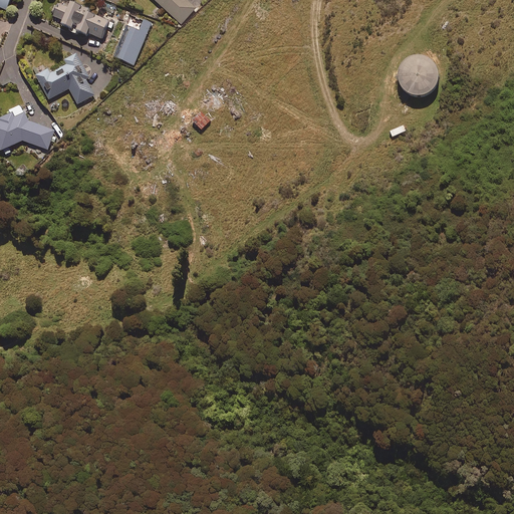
[(0,0),(0,9),(7,12),(11,0),(0,0)]
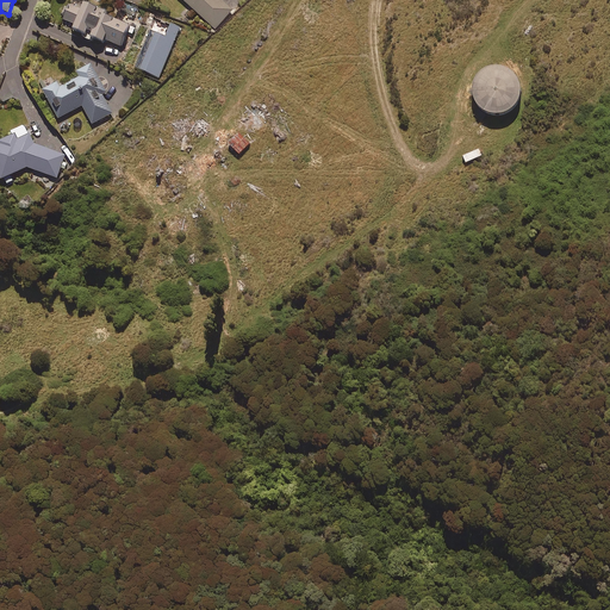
[(98,42),(105,45),(106,42),(122,49),(131,29),(109,18),(110,16),(75,0),(72,0),(63,20),(78,26),(75,32),(81,35),(83,39),(87,42),(92,43),(98,42)]
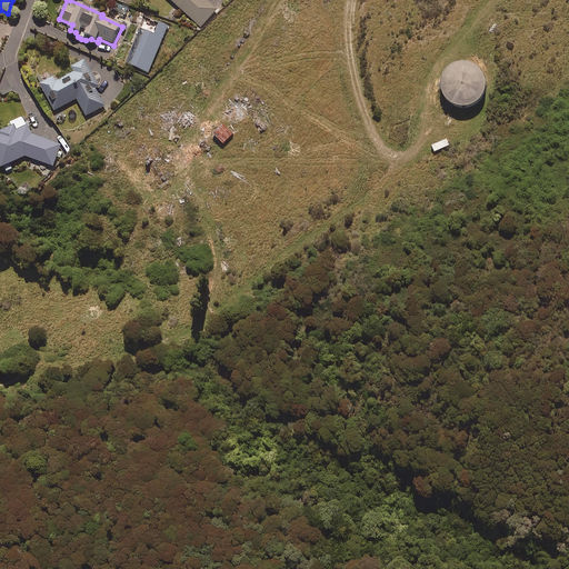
[(170,0),(201,27),(217,9),(206,0),(170,0)]
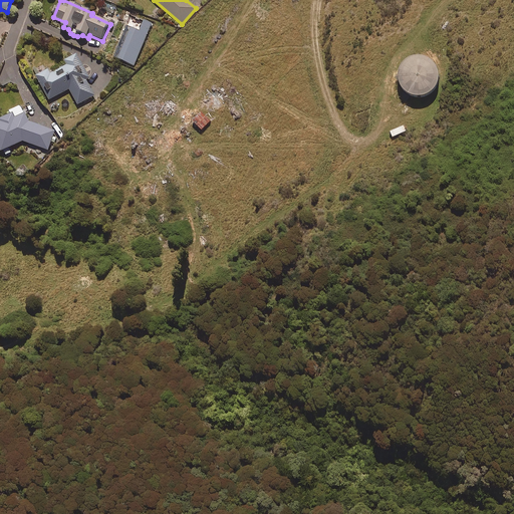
[(151,26),(131,18),(114,58),(135,66),(151,26)]
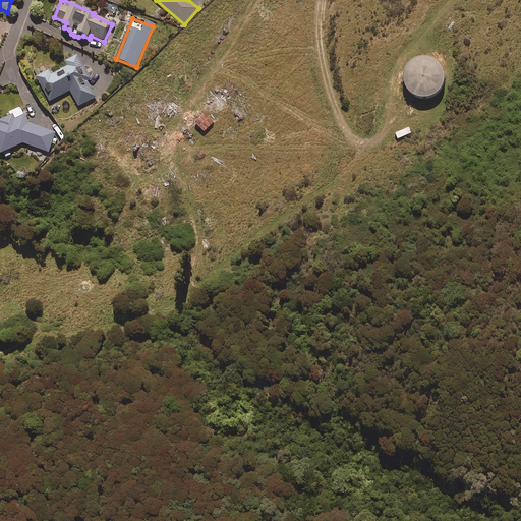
[(92,80),(78,55),(66,62),(68,67),(52,76),(49,71),(37,78),(50,103),(71,92),(79,107),(96,98),(88,82),(92,80)]
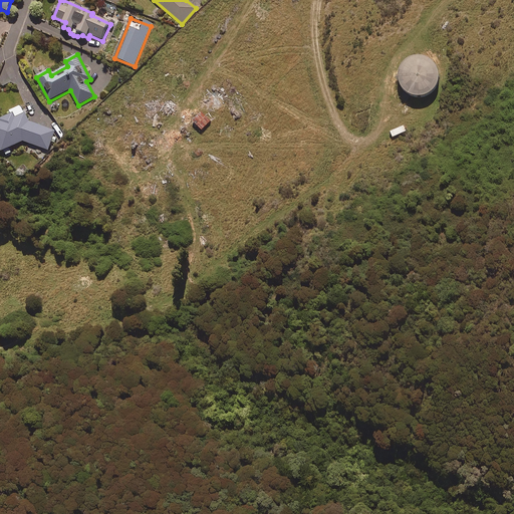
[(422,56),(412,56),(403,62),(399,71),(399,78),(401,85),(408,92),(418,95),(428,93),(436,86),(439,76),(436,66),(432,60),(422,56)]
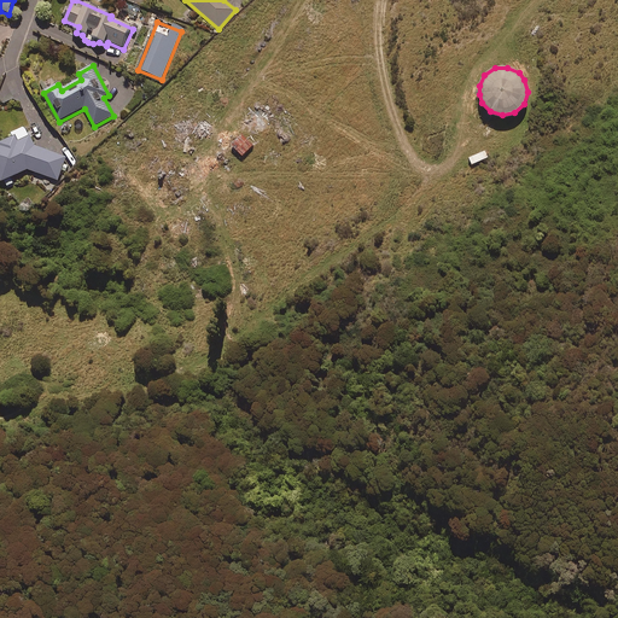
[(62,172),(65,173),(68,165),(64,164),(66,159),(35,147),(24,129),(13,135),(16,139),(0,147),(0,176),(5,186),(6,185),(9,190),(17,185),(15,180),(28,172),(58,182),(62,172)]
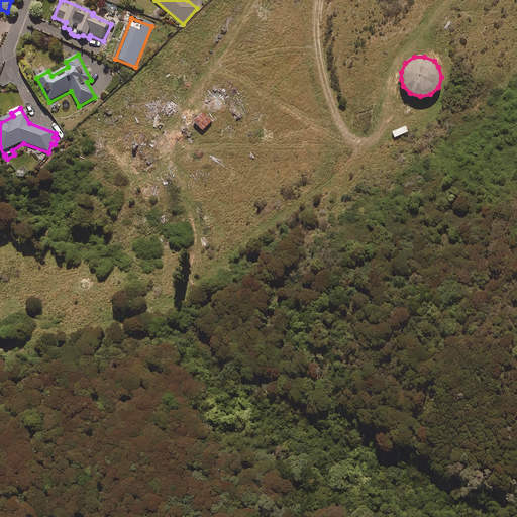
[(212,123),(202,115),(195,124),(204,132),(212,123)]
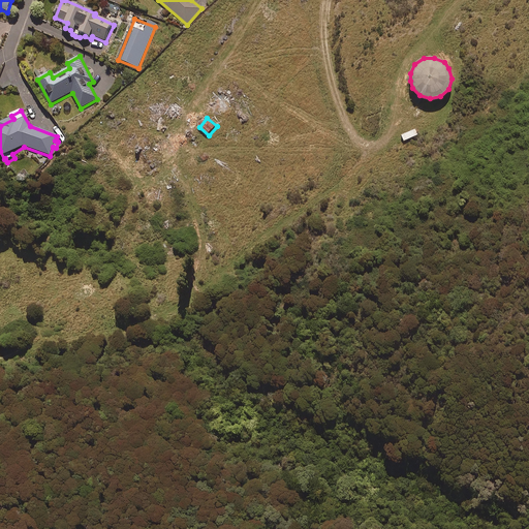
All buildings are outlined.
